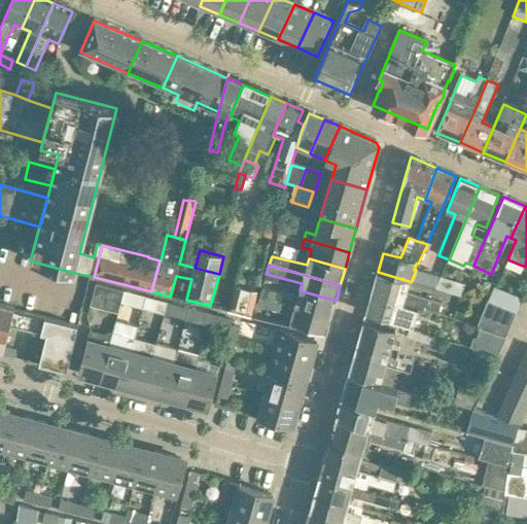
[(436,289),(442,278),(416,270),(411,282),(436,289)]
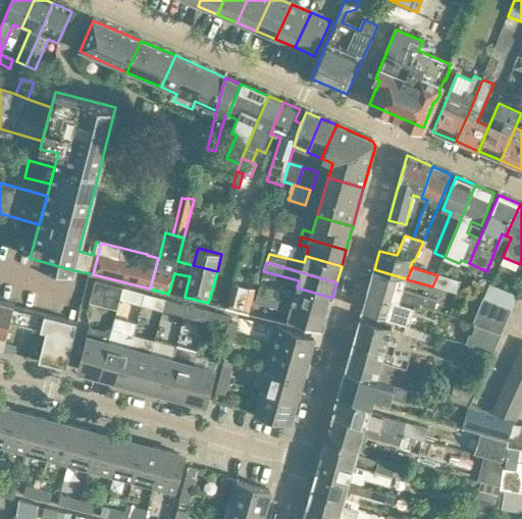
[(374,269),(367,293),(415,306),(423,309),(434,312),(436,302),(425,299),(401,292),(405,278),(374,269)]
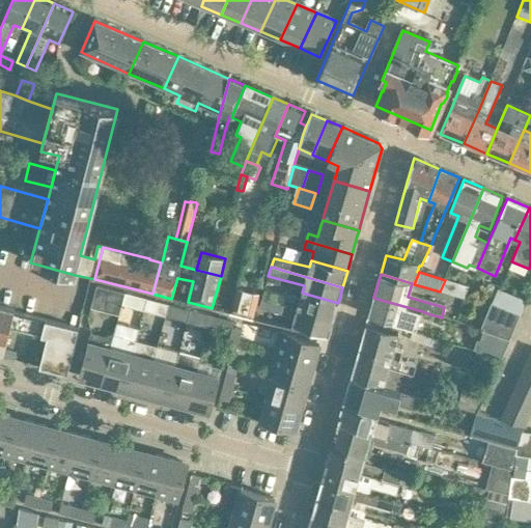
[(469,287),(445,280),(440,292),(465,299),(469,287)]
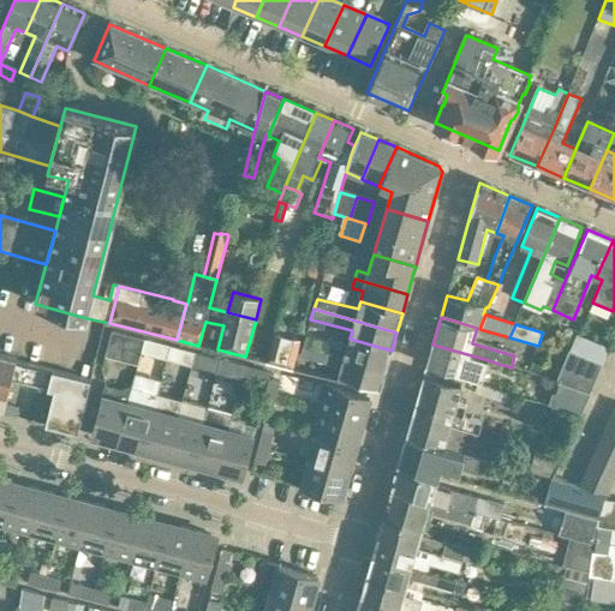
[(138,369),(142,355),(145,341),(112,333),(105,359),(138,369)]
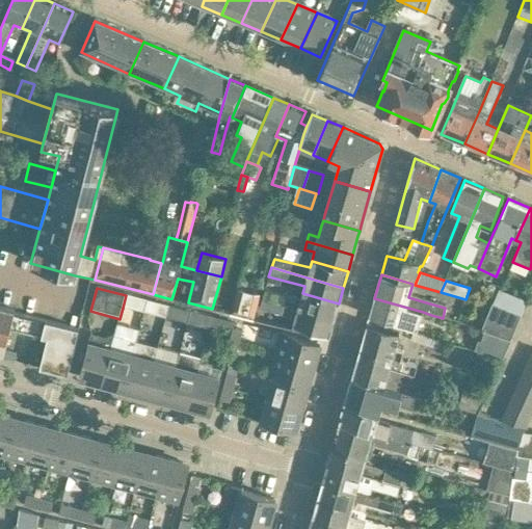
[(334,320),(339,303),(302,293),(300,299),(264,291),(261,301),(334,320)]
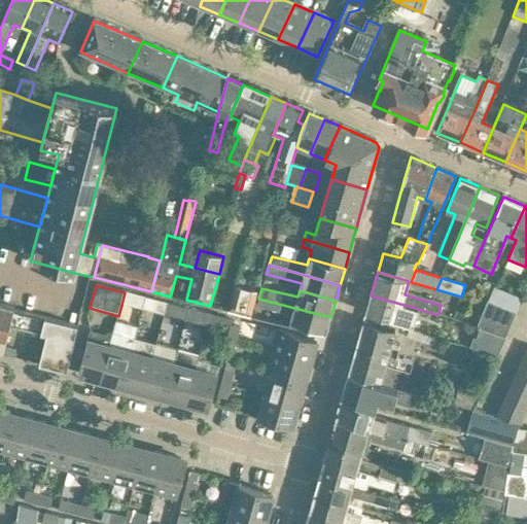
[(492,288),(487,301),(515,313),(520,301),(492,288)]
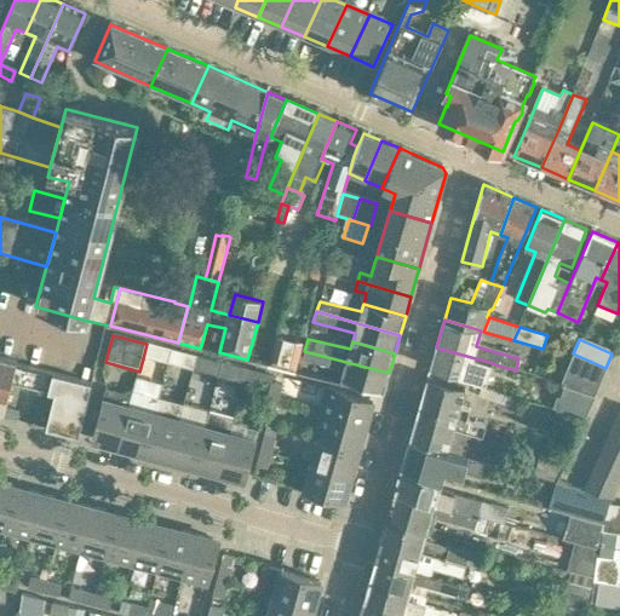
[(277,340),(270,366),(296,373),(303,347),(277,340)]
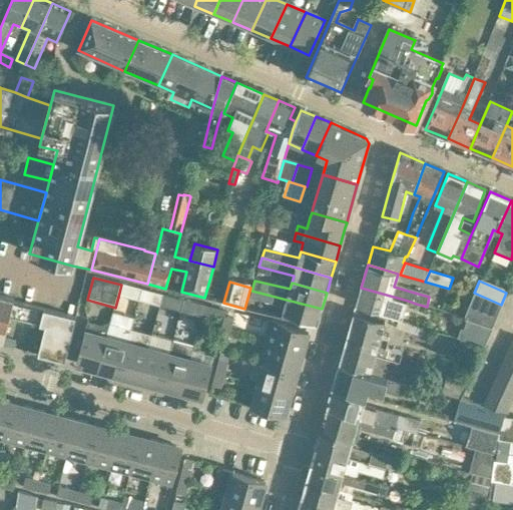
[(118,297),(138,302),(141,291),(121,285),(118,297)]
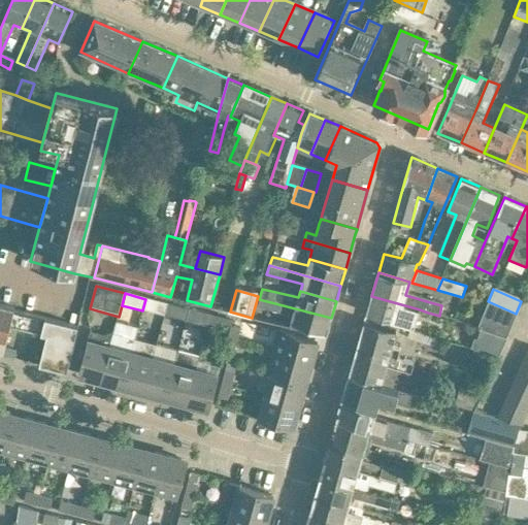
[(371,296),(366,315),(414,329),(420,309),(371,296)]
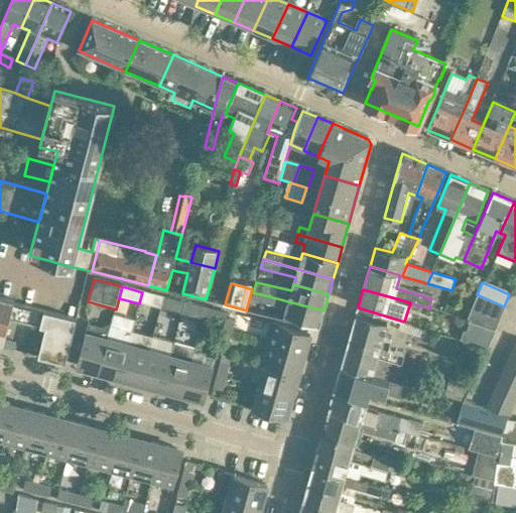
[(139,303),(160,308),(163,297),(142,292),(139,303)]
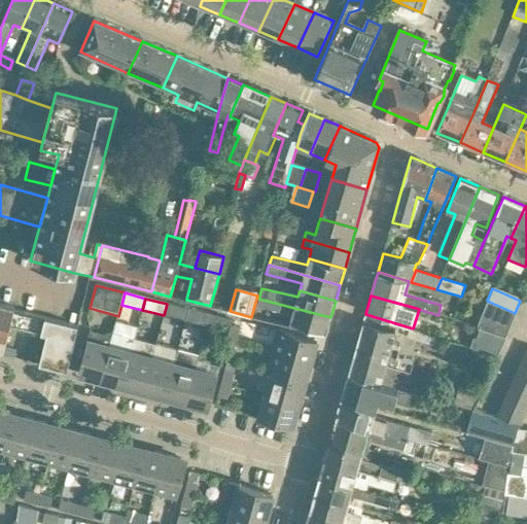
[(325,335),(330,317),(258,299),(256,307),(291,317),(290,324),(325,335)]
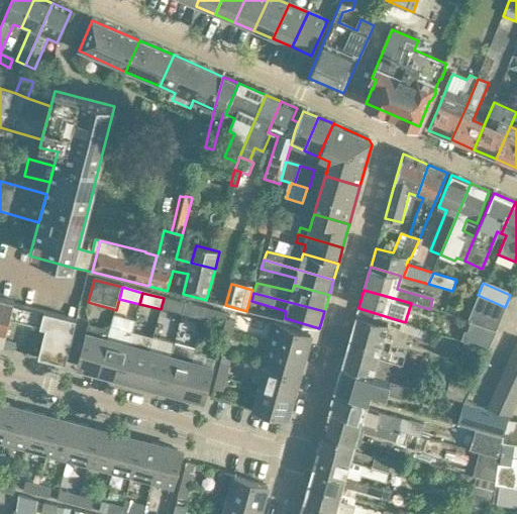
[(468,320),(472,322),(496,332),(504,313),(506,308),(478,296),(468,320)]
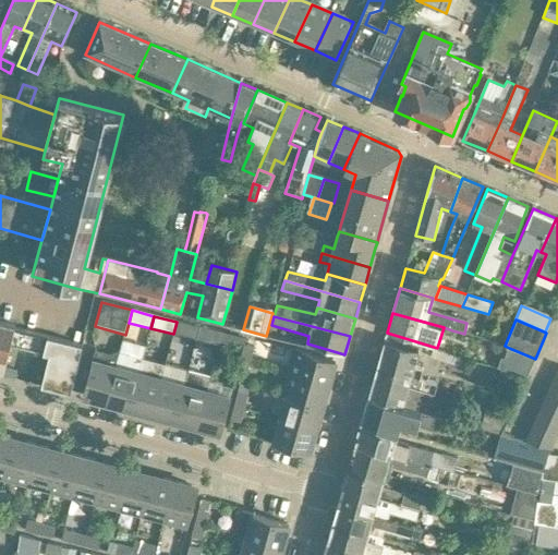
[(196,340),(199,327),(177,322),(173,334),(196,340)]
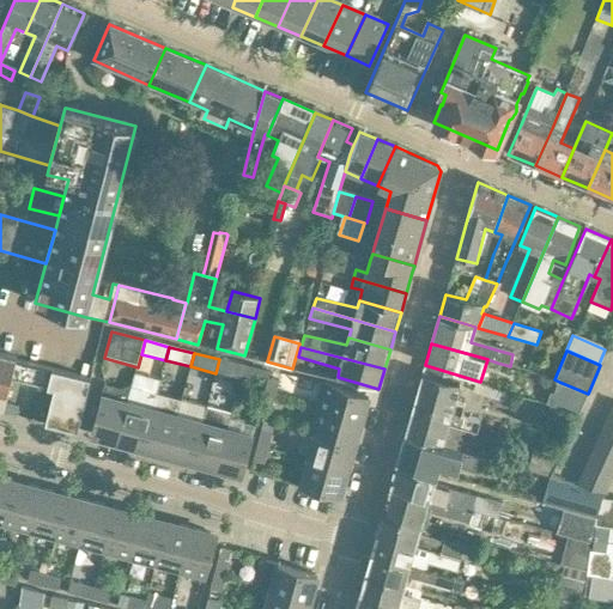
[(0,396),(2,397),(7,399),(12,381),(17,361),(0,357),(0,396)]
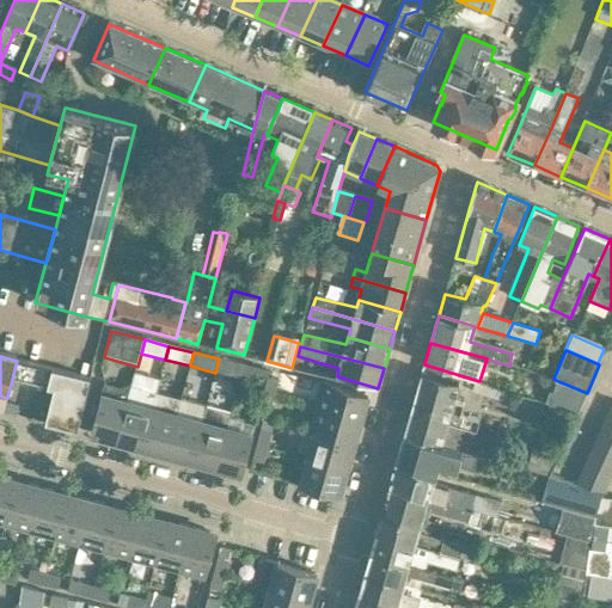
[(240,379),(242,375),(244,366),(219,358),(215,373),(240,379)]
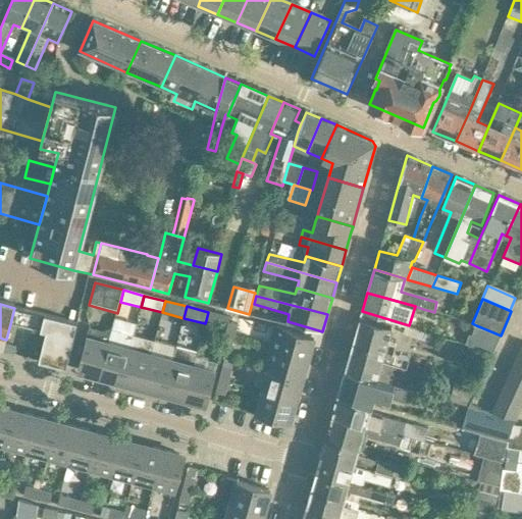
[(46,332),(39,362),(66,368),(77,323),(14,308),(10,324),(46,332)]
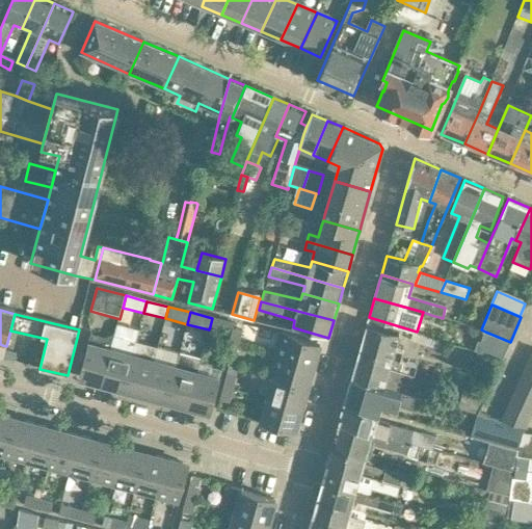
[(212,318),(210,326),(233,333),(234,329),(235,323),(212,318)]
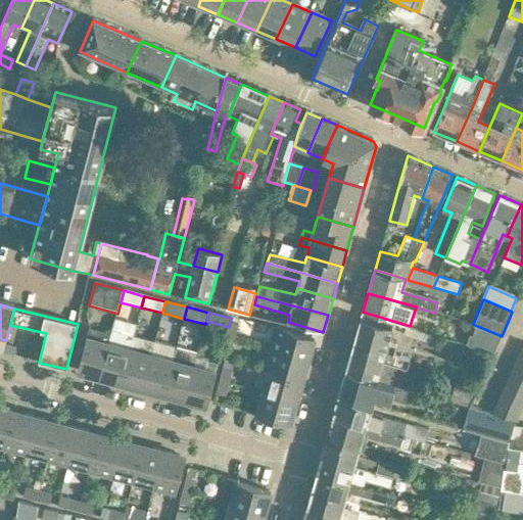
[(112,331),(100,378),(122,384),(134,337),(137,326),(115,320),(112,331)]
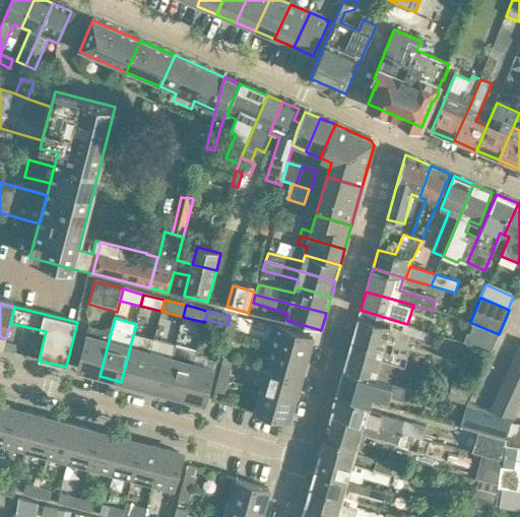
[(359,319),(348,352),(381,362),(390,327),(359,319)]
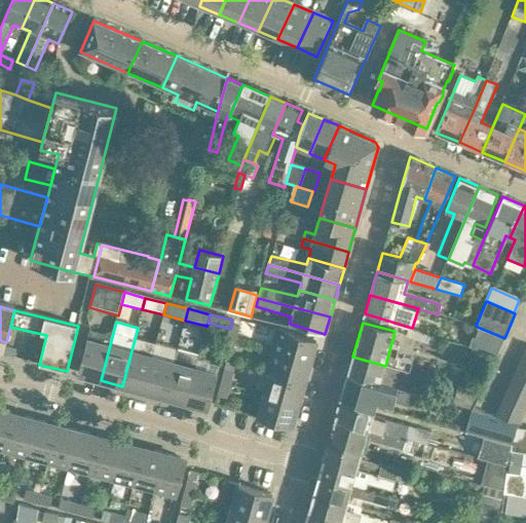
[(231,326),(230,329),(227,339),(236,341),(239,328),(231,326)]
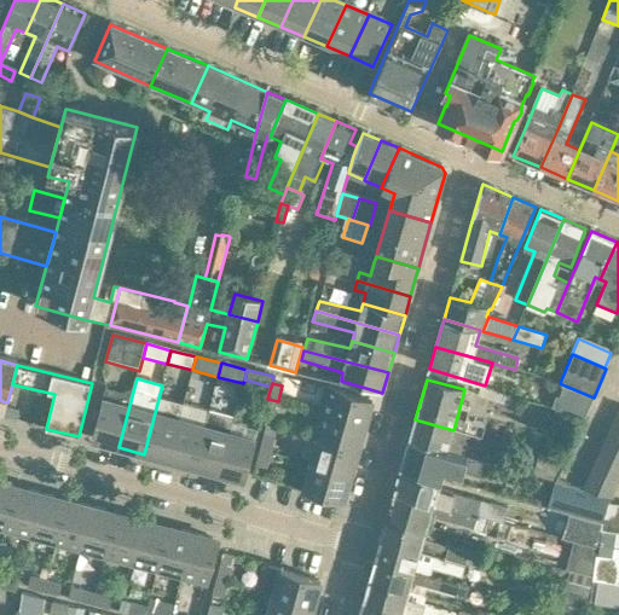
[(595,398),(594,398),(565,386),(559,400),(556,399),(551,408),(586,419),(595,398)]
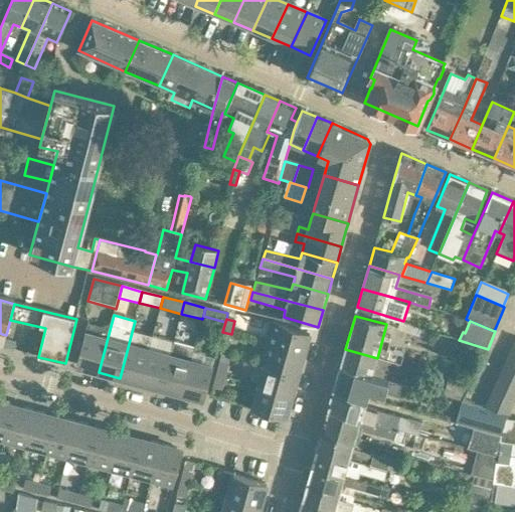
[(88,323),(76,367),(99,372),(111,326),(108,325),(104,328),(88,323)]
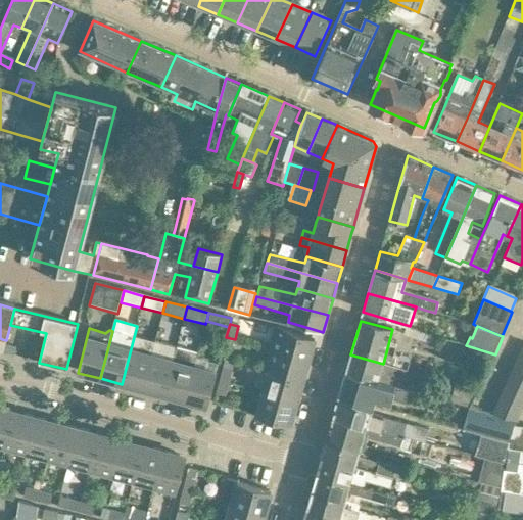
[(315,338),(277,328),(271,349),(308,361),(315,338)]
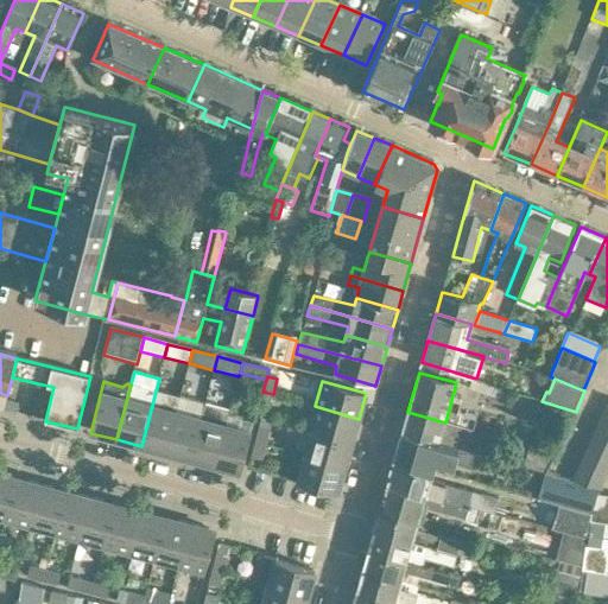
[(491,387),(488,396),(505,401),(508,392),(491,387)]
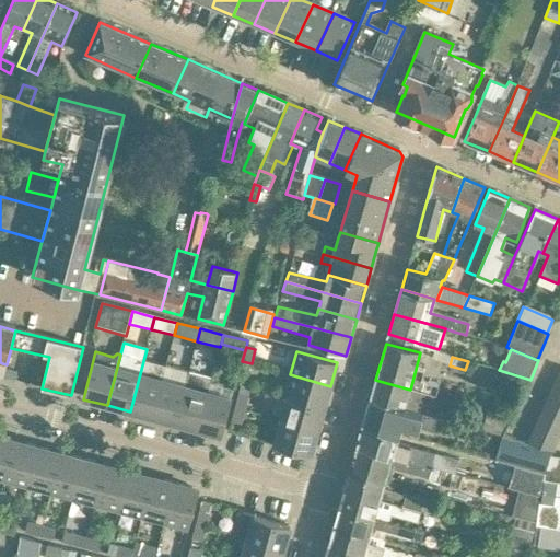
[(152,417),(162,381),(166,367),(143,361),(130,412),(152,417)]
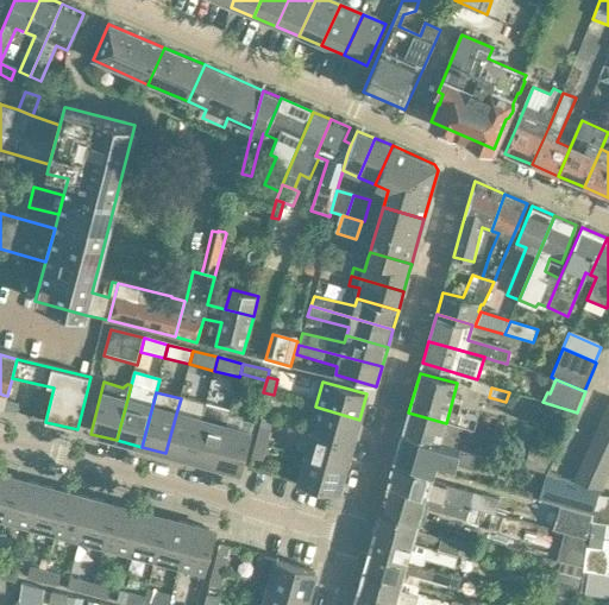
[(269,410),(274,395),(263,392),(259,408),(269,410)]
